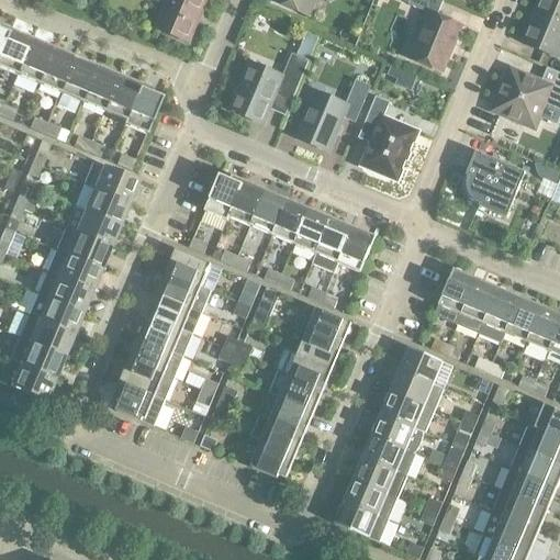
[(164,0),(154,26),(187,41),(203,0),(164,0)]
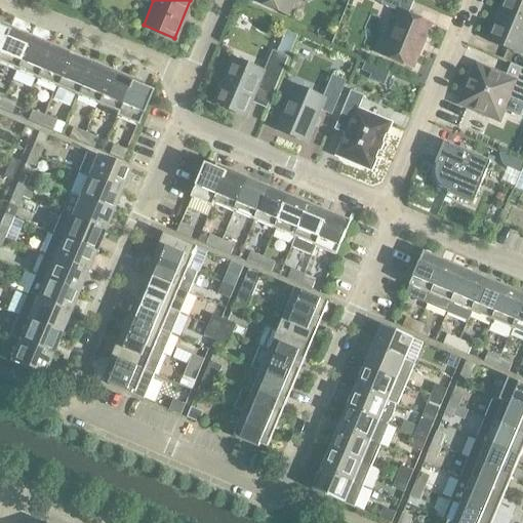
[(253,0),(286,13),(291,0),(253,0)]
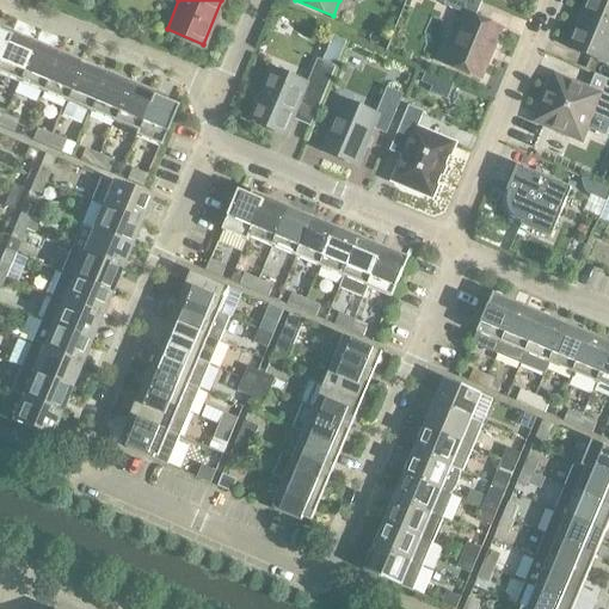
[(443,62),(480,78),(502,26),(474,14),(479,0),(443,0),(442,4),(465,13),(443,62)]
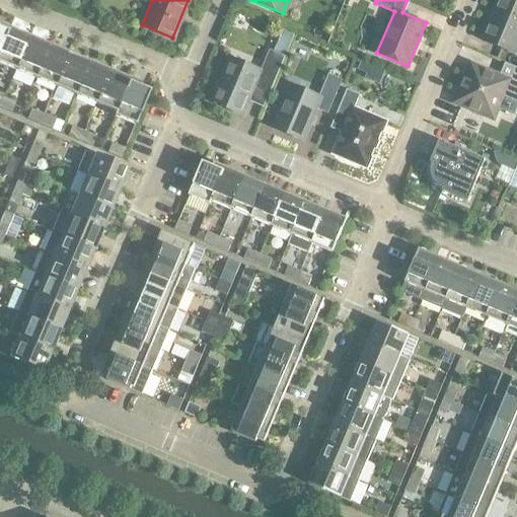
[(514,53),(515,50),(516,51),(516,0),(496,0),(481,39),(514,53)]
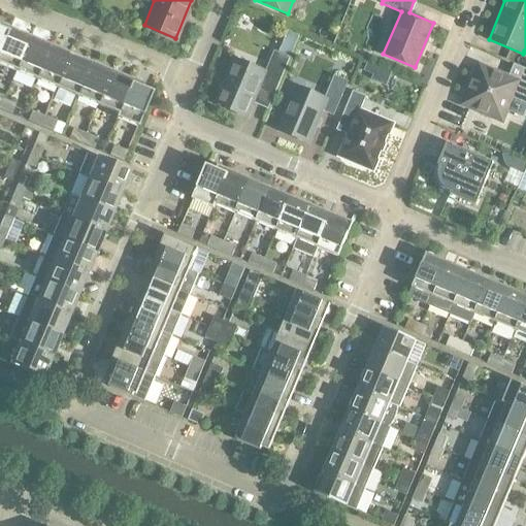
[(0,63),(13,69),(27,35),(7,26),(0,42),(0,63)]
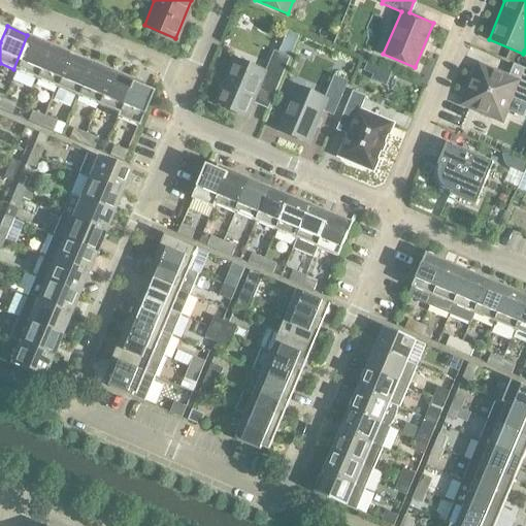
[(13,69),(33,77),(47,43),(27,35),(13,69)]
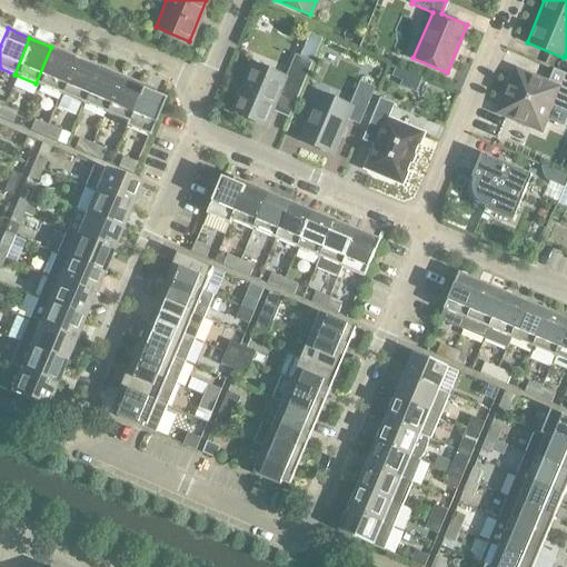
[(36,83),(58,93),(73,57),(51,47),(36,83)]
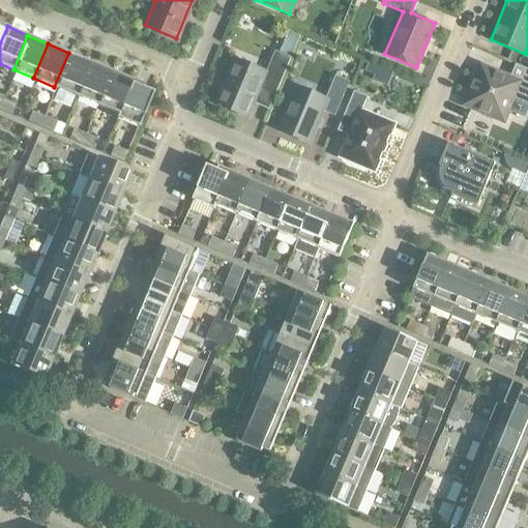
[(274,93),(286,65),(290,56),(273,50),(265,70),(234,58),(215,103),(246,116),(259,86),(274,93)]
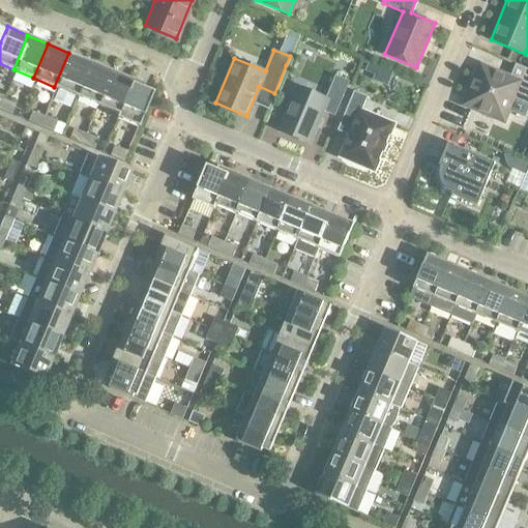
[(89,61),(68,53),(54,87),(75,95),(89,61)]
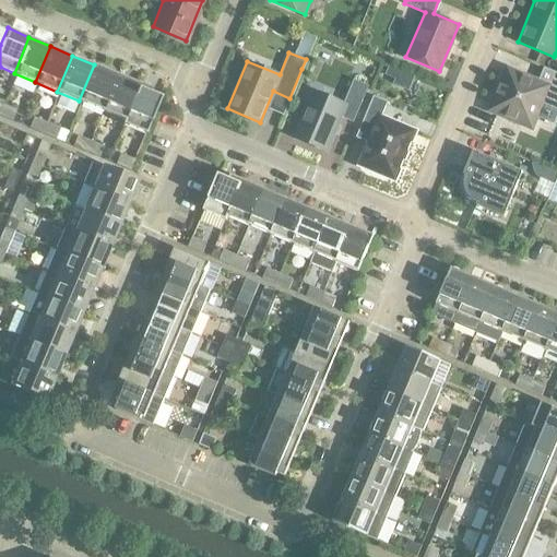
[(79,101),(101,109),(116,73),(94,64),(79,101)]
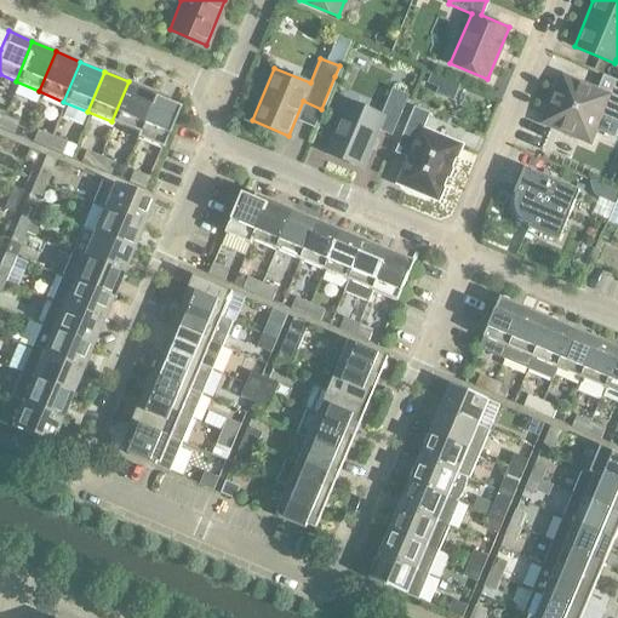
[(561,75),(543,120),(588,139),(599,113),(617,120),(617,79),(602,73),(595,90),(561,75)]
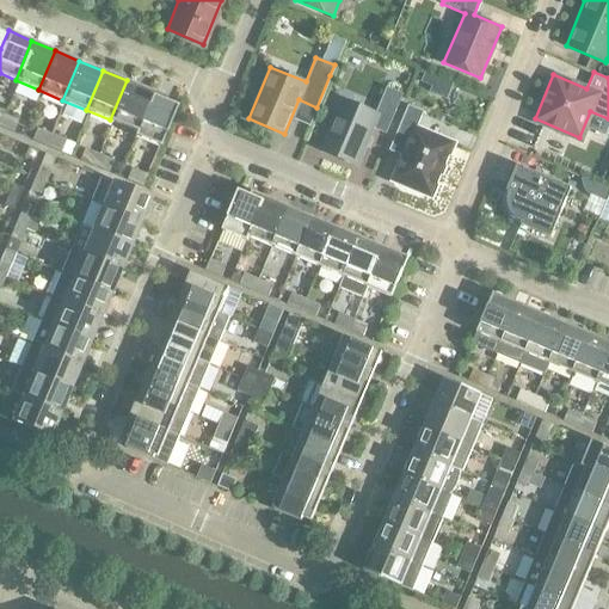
[(110,120),(134,130),(151,91),(127,80),(110,120)]
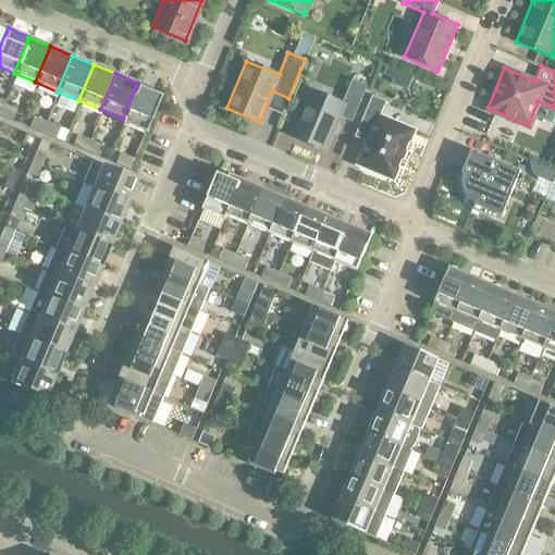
[(359,100),(366,84),(352,78),(345,94),(359,100)]
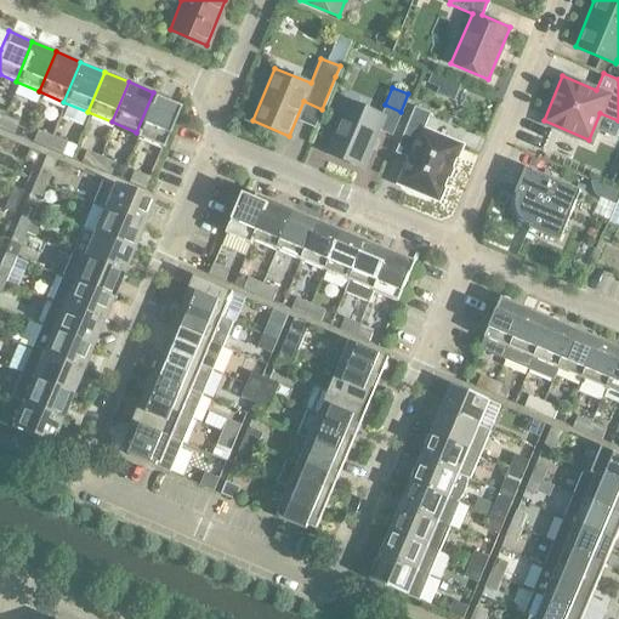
[(166,97),(153,92),(136,132),(134,136),(159,147),(176,108),(164,103),(166,97)]
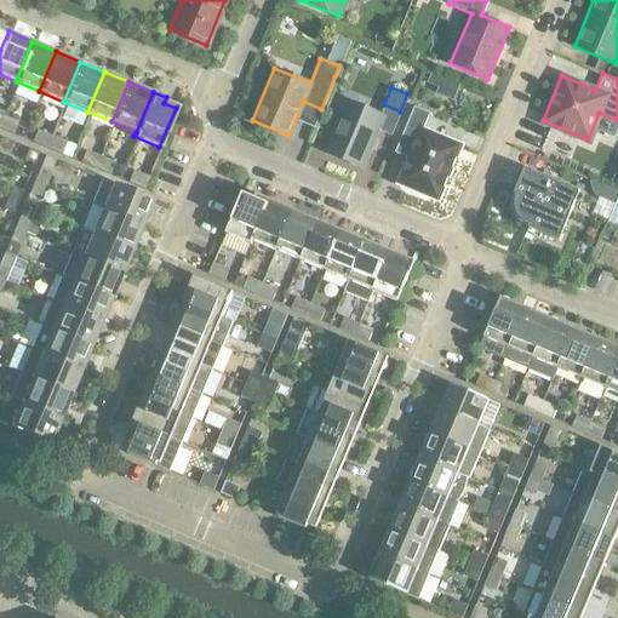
[(347,99),(325,150),(361,166),(382,115),(347,99)]
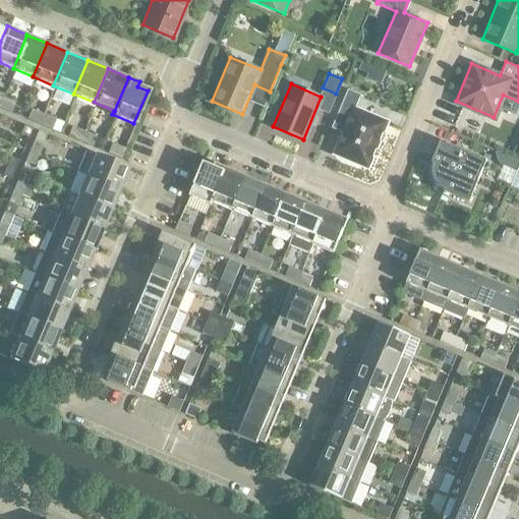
[(354,108),(359,94),(347,88),(331,126),(342,131),(334,153),(366,166),(386,121),(354,108)]
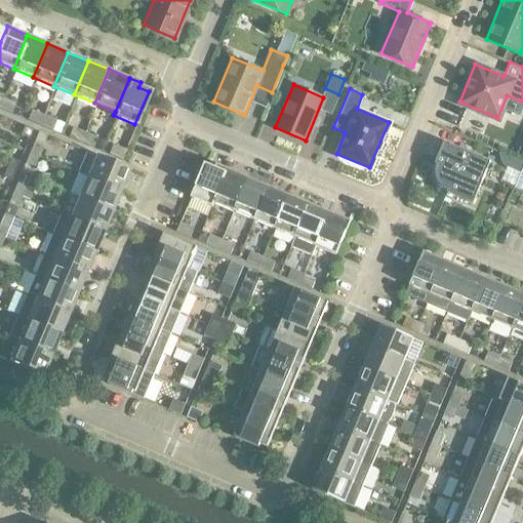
[(0,108),(9,112),(12,105),(10,101),(1,96),(0,98),(0,108)]
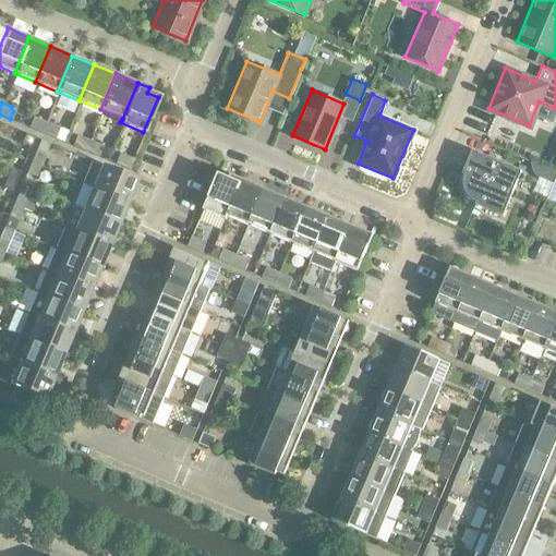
[(27,125),(40,132),(45,121),(35,117),(31,119),(27,125)]
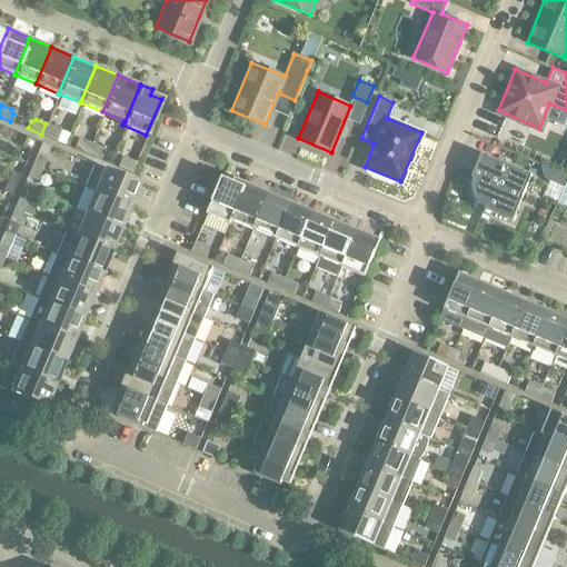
[(41,135),(55,140),(58,132),(56,128),(46,123),(41,135)]
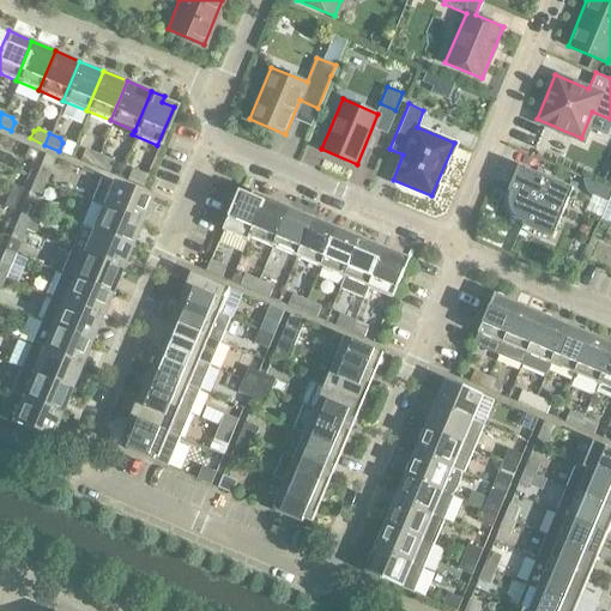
[(31,159),(36,149),(26,145),(22,156),(31,159)]
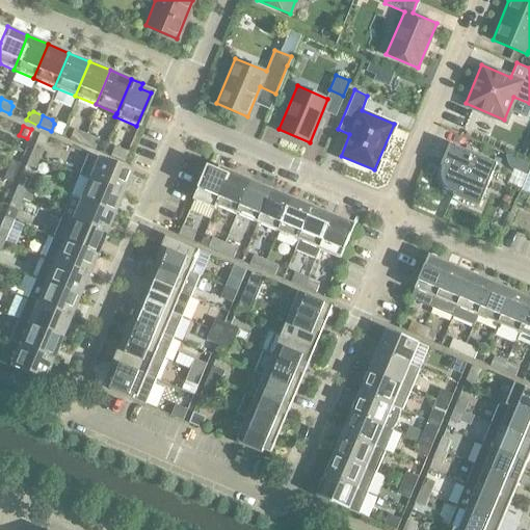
[(68,137),(80,142),(84,133),(75,129),(71,130),(68,137)]
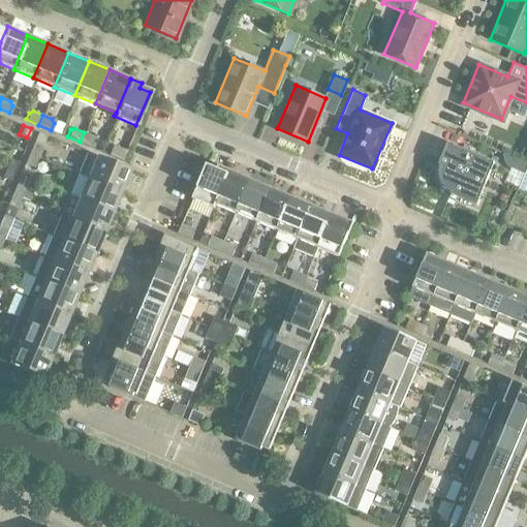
[(93,136),(84,132),(80,142),(92,147),(95,141),(93,136)]
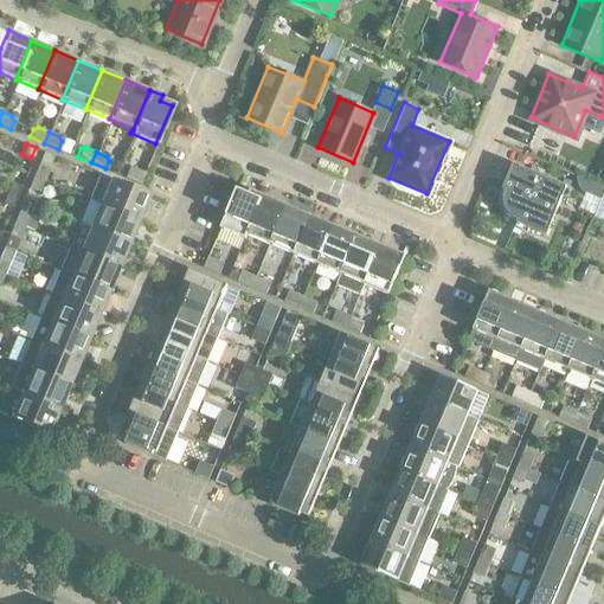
[(43,179),(47,167),(37,162),(32,174),(43,179)]
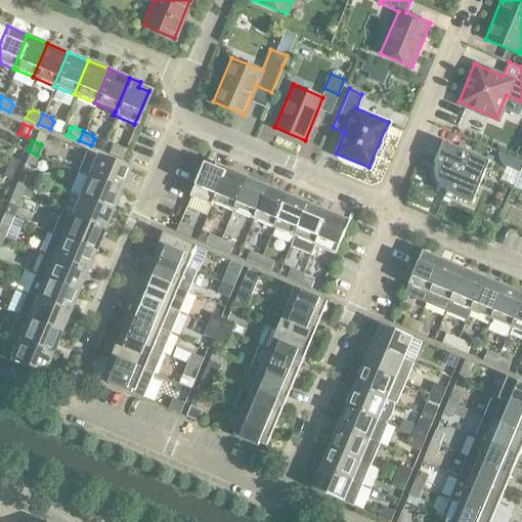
[(443,187),(446,188),(445,191),(471,202),(480,180),(479,180),(488,160),(482,158),(483,158),(447,142),(447,143),(442,140),(433,162),(435,163),(434,166),(434,169),(434,173),(435,176),(436,179),(438,182),(440,185),(443,187)]
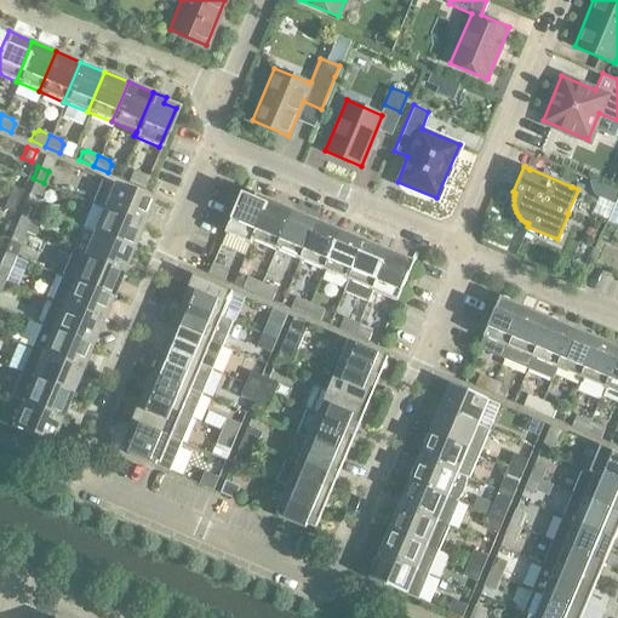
[(126,181),(142,187),(147,176),(135,170),(130,172),(126,181)]
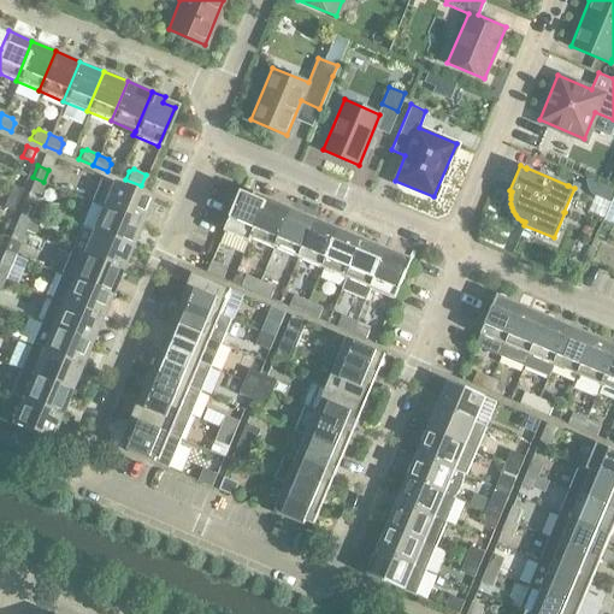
[(100,176),(89,201),(140,222),(149,198),(100,176)]
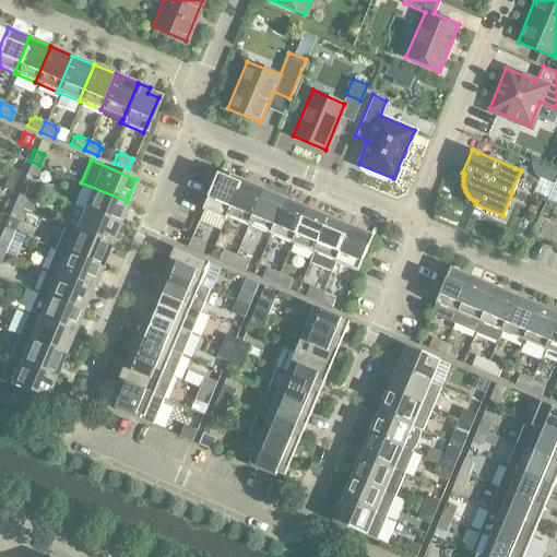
[(35,176),(39,165),(30,161),(25,172),(35,176)]
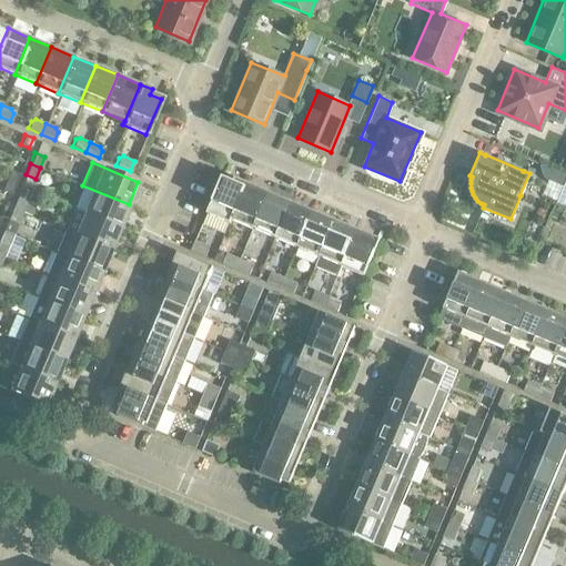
[(544,178),(547,181),(542,193),(556,199),(565,174),(538,163),(539,168),(541,171),(542,174),(544,178)]
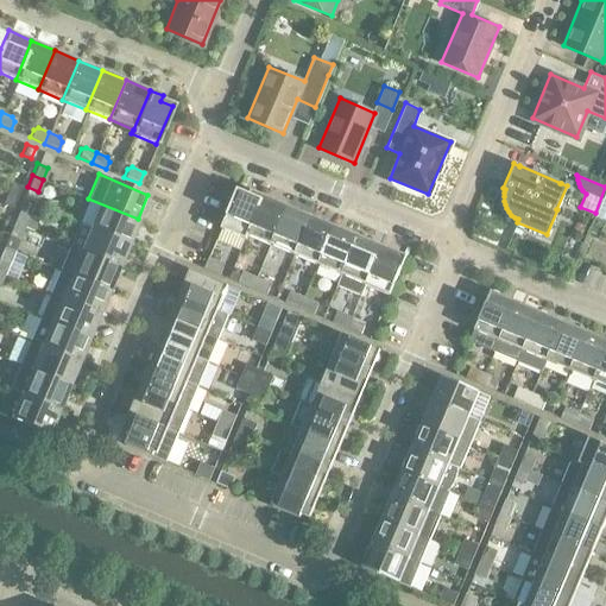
[(11,182),(6,191),(16,196),(20,185),(11,182)]
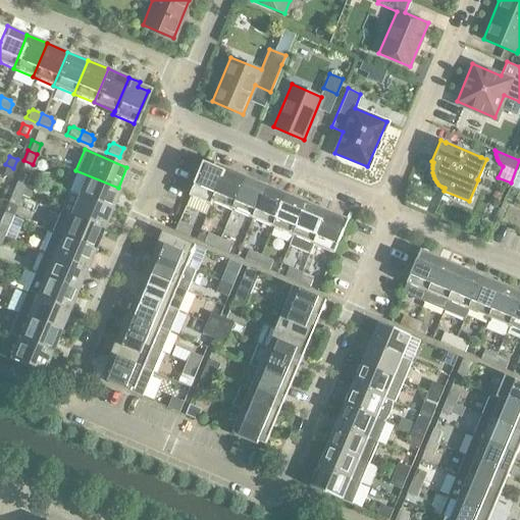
[(189,195),(209,204),(210,204),(211,201),(211,200),(225,166),(214,162),(212,167),(202,163),(189,195)]
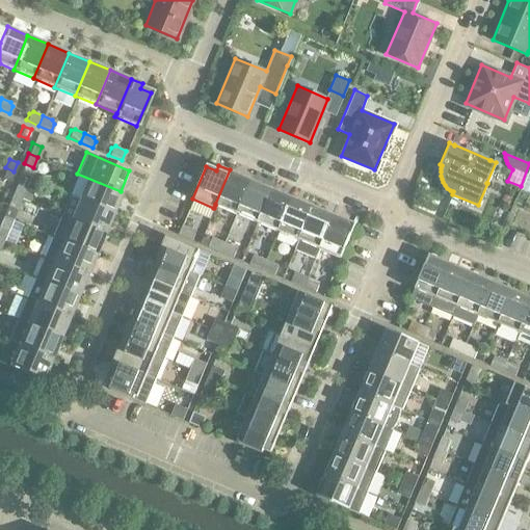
[(5,167),(1,178),(9,181),(14,171),(5,167)]
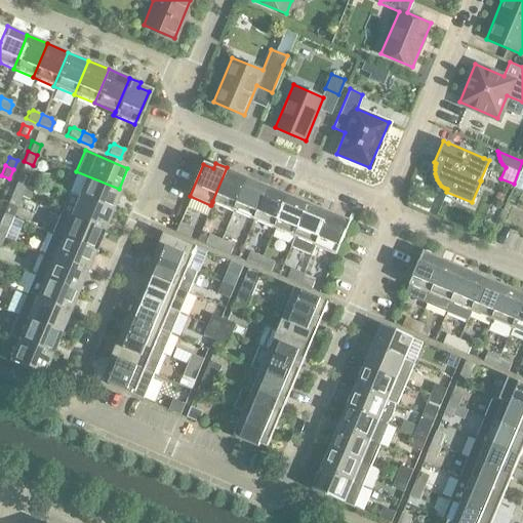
[(247,176),(227,167),(212,201),(212,202),(233,210),(247,176)]
